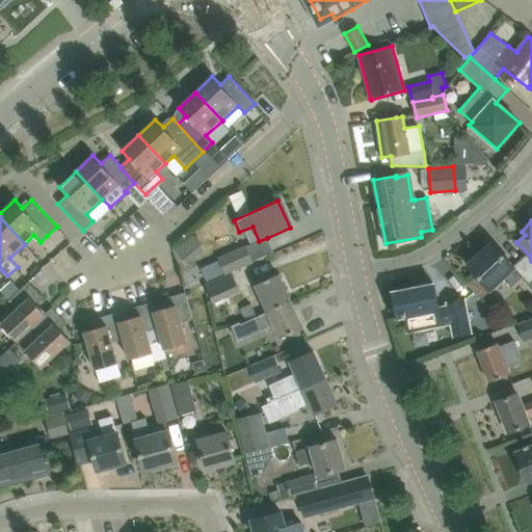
[(468,265),(489,290),(503,278),(511,287),(523,276),(491,242),(468,265)]
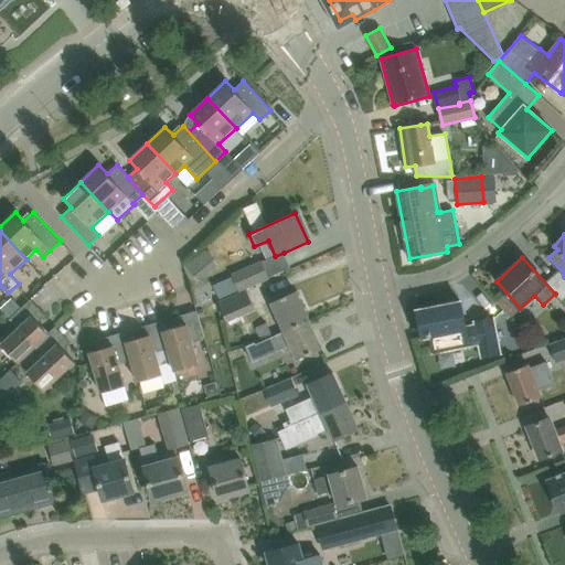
[(233,276),(213,285),(214,288),(220,300),(217,300),(219,302),(247,289),(246,288),(267,278),(269,277),(263,262),(262,260),(259,262),(232,275),(233,276)]
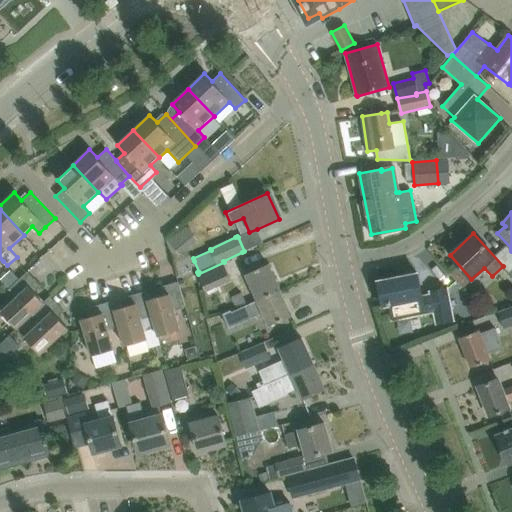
[(232,280),(224,262),(198,274),(206,292),(232,280)]
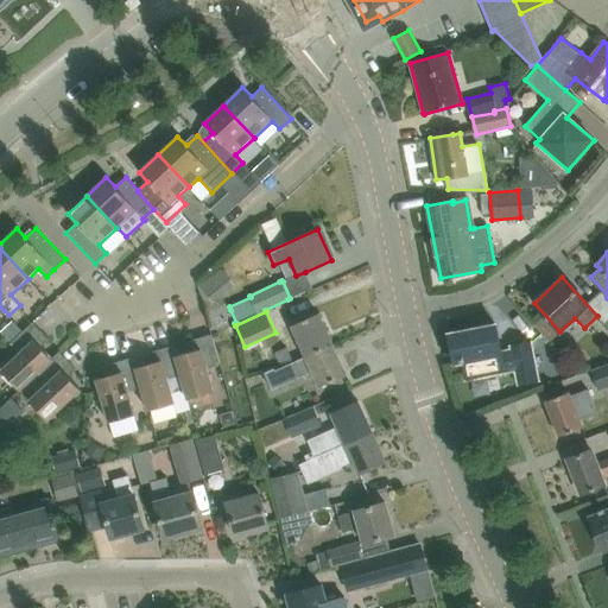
[(291,325),(304,355),(331,343),(318,314),(291,325)]
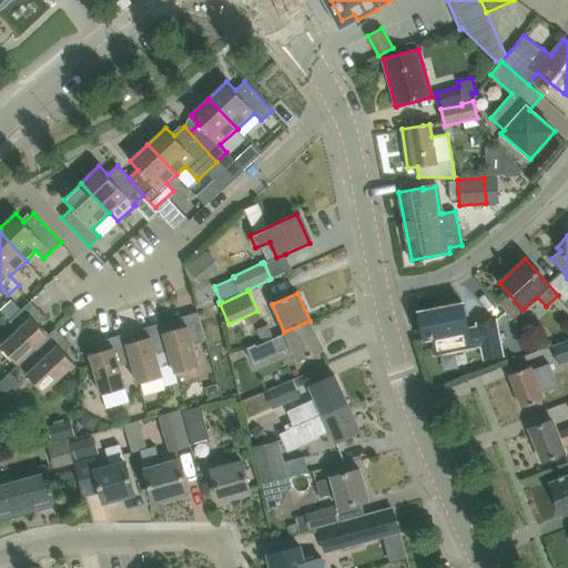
[(18,331),(1,346),(19,364),(34,348),(48,335),(39,325),(44,316),(30,301),(9,321),(18,331)]
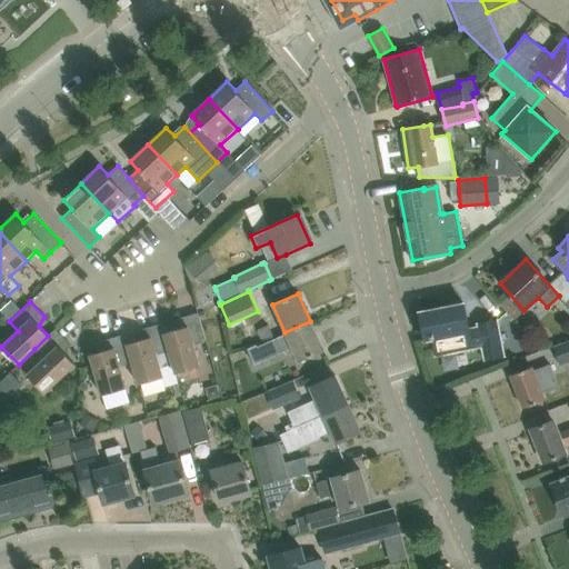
[(463,303),(420,312),(426,340),(433,339),(436,355),(482,346),(486,359),(503,356),(497,320),(479,325),(479,328),(469,329),(463,303)]
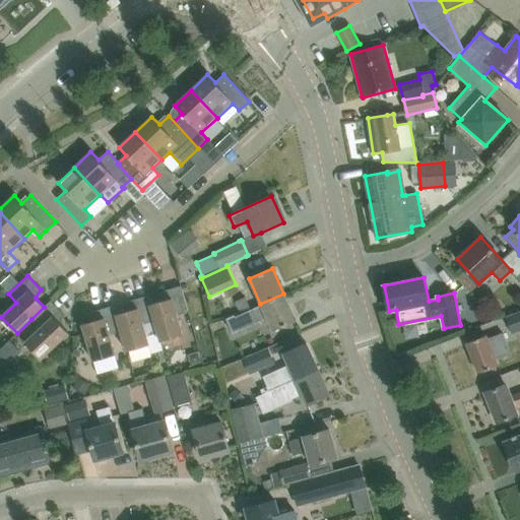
[(163,301),(150,305),(149,305),(160,341),(183,334),(177,315),(188,312),(181,285),(163,291),(163,301)]
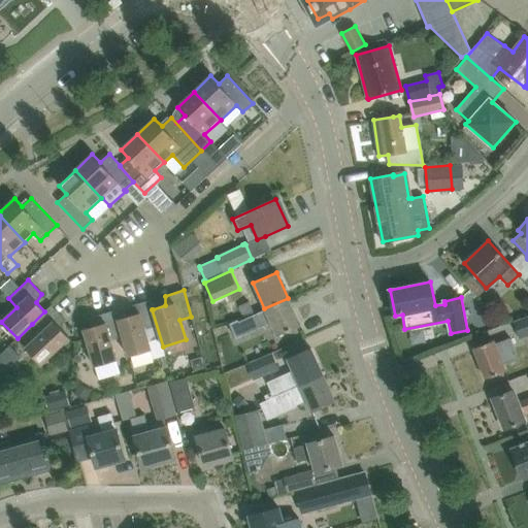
[(264,308),(276,336),(300,326),(288,298),(264,308)]
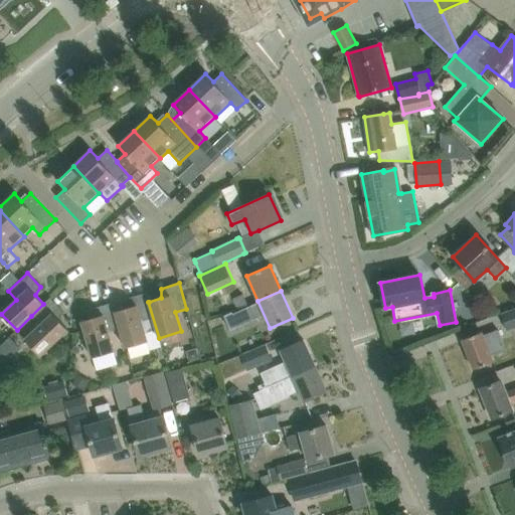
[(162,347),(159,338),(148,302),(149,302),(147,293),(128,298),(128,308),(116,311),(115,312),(120,328),(126,348),(127,347),(130,357),(148,352),(148,351),(162,347)]
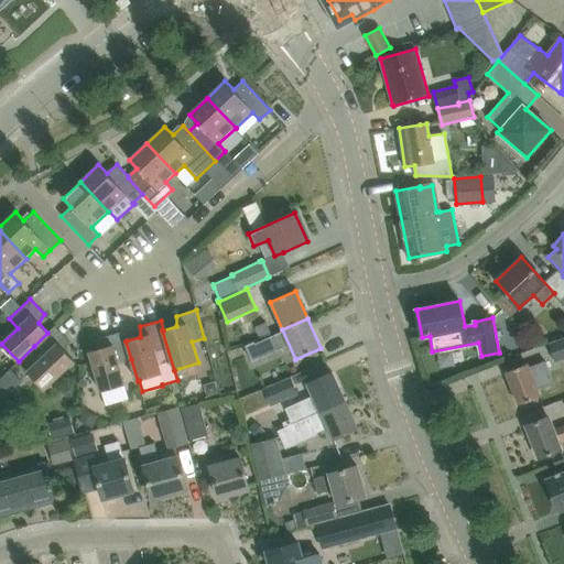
[(253,326),(259,337),(260,340),(271,335),(264,322),(253,326)]
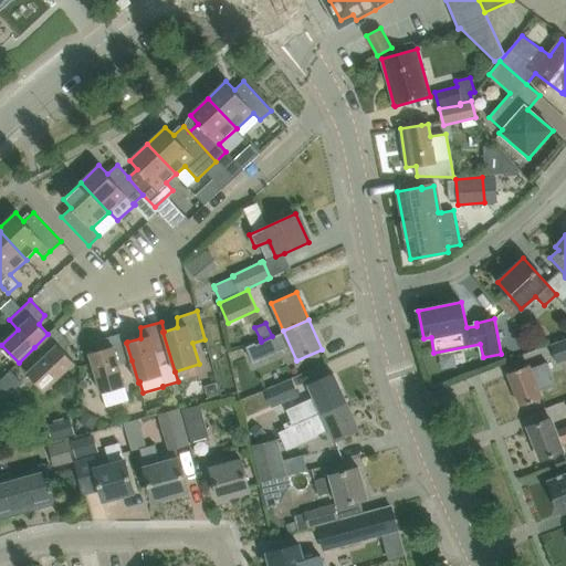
[(28,373),(44,391),(75,363),(64,352),(71,343),(55,327),(48,334),(34,347),(43,357),(28,373)]
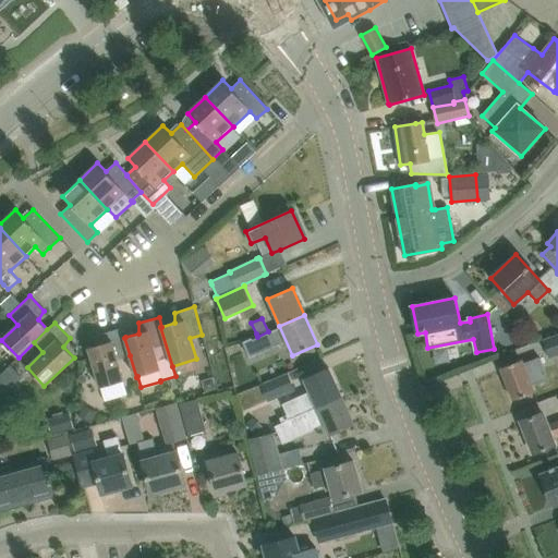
[(102,334),(102,343),(88,348),(100,387),(123,380),(118,359),(130,355),(124,338),(125,337),(123,327),(102,334)]
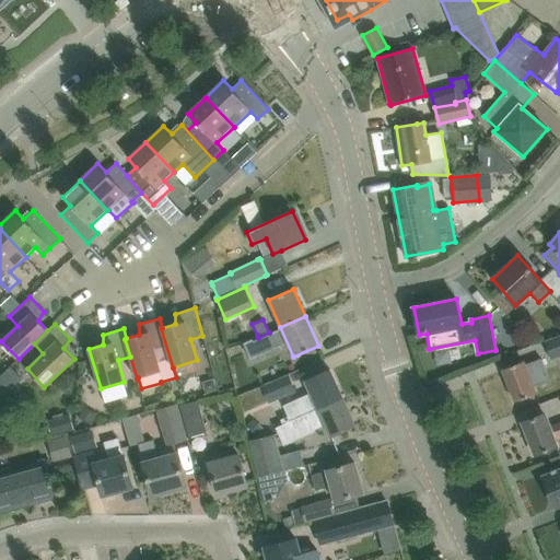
[(559,335),(545,340),(551,358),(559,354),(559,335)]
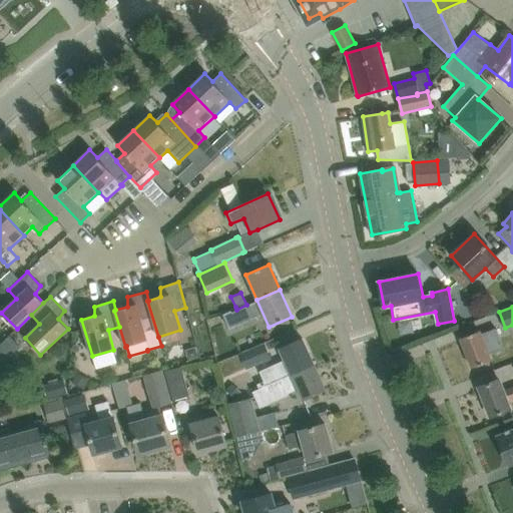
[(481,330),(480,331),(460,338),(472,368),(492,360),(490,353),(504,348),(496,328),(482,333),(481,330)]
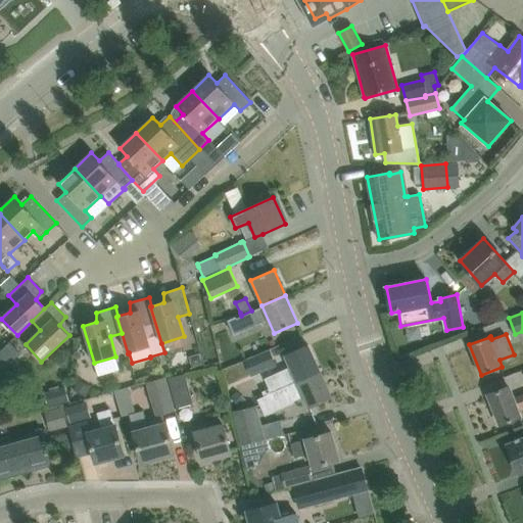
[(263,390),(265,395),(320,370),(307,345),(285,355),(289,367),(264,378),(269,387),(263,390)]
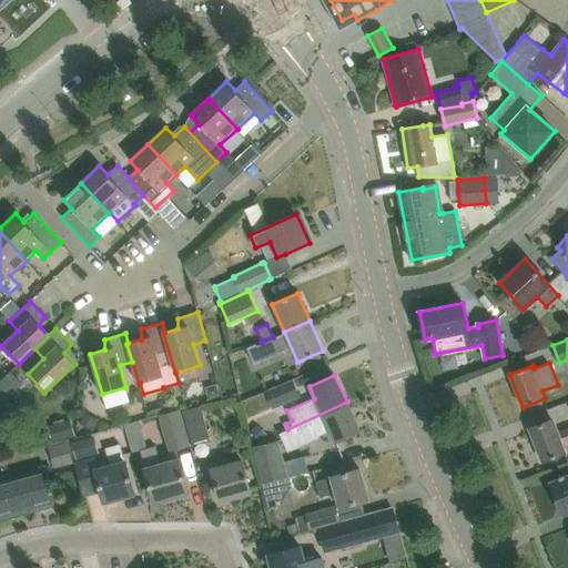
[(273,407),(298,395),(292,381),(265,393),(273,407)]
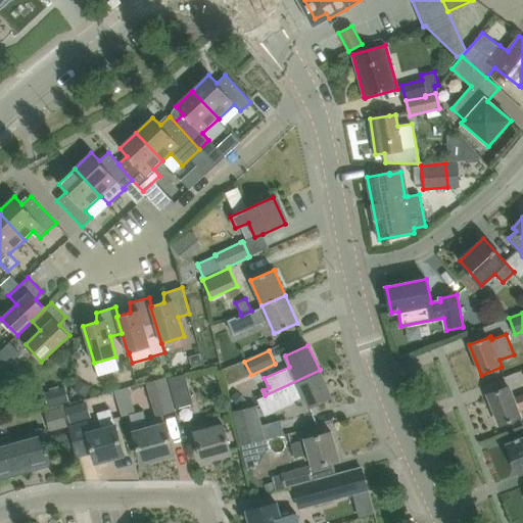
[(256,399),(264,417),(293,403),(291,400),(303,395),(308,409),(332,398),(320,370),(265,395),(256,399)]
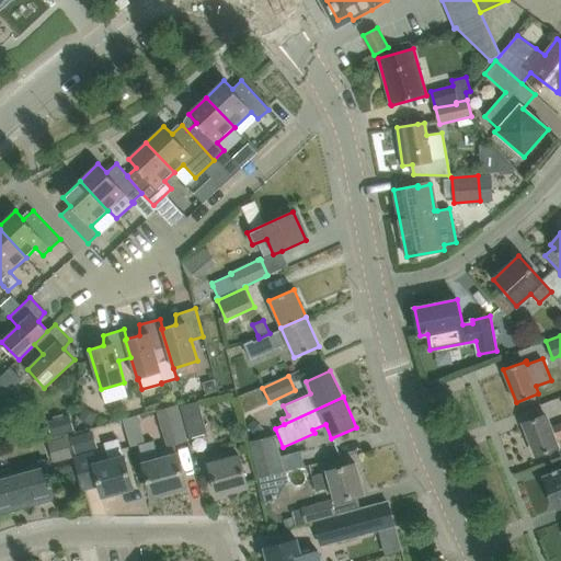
[(198,401),(180,405),(189,437),(207,433),(198,401)]
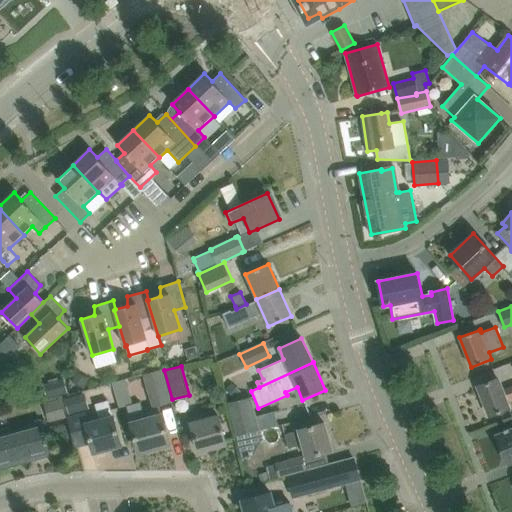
[(170,401),(161,368),(145,373),(154,405),(170,401)]
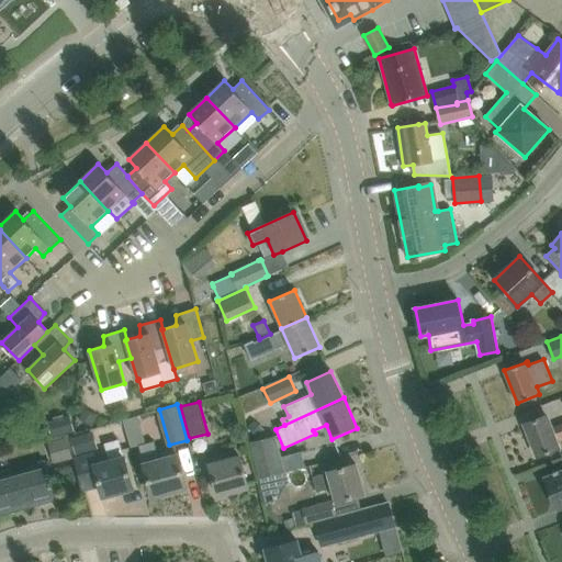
[(547,415),(525,424),(538,457),(561,447),(559,439),(561,438),(561,423),(551,427),(547,415)]
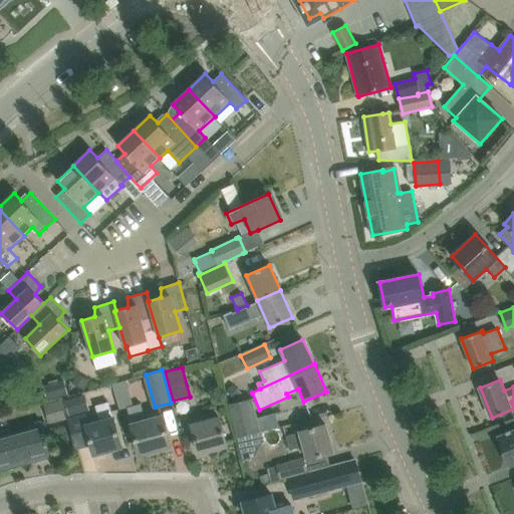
[(133,406),(125,380),(112,383),(119,409),(126,407),(140,454),(171,446),(163,417),(146,422),(140,404),(133,406)]
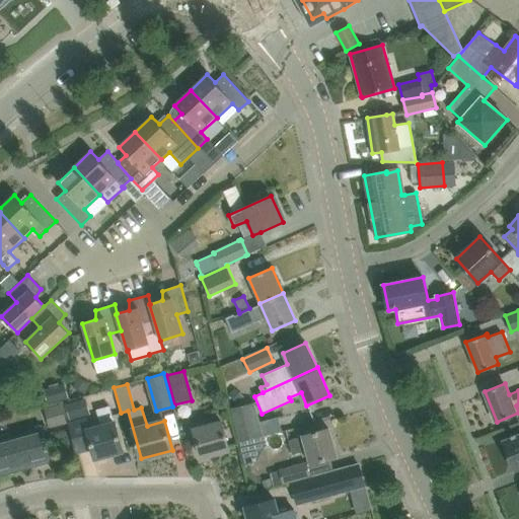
[(232,390),(230,393),(230,397),(231,399),(237,402),(241,402),(243,400),(243,395),(237,389),(232,390)]
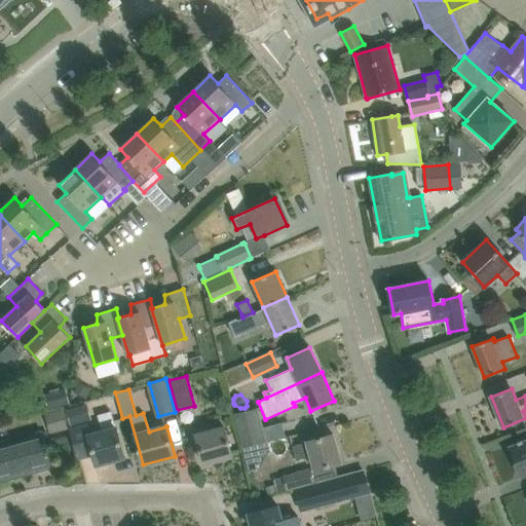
[(80,406),(66,410),(70,425),(84,421),(80,406)]
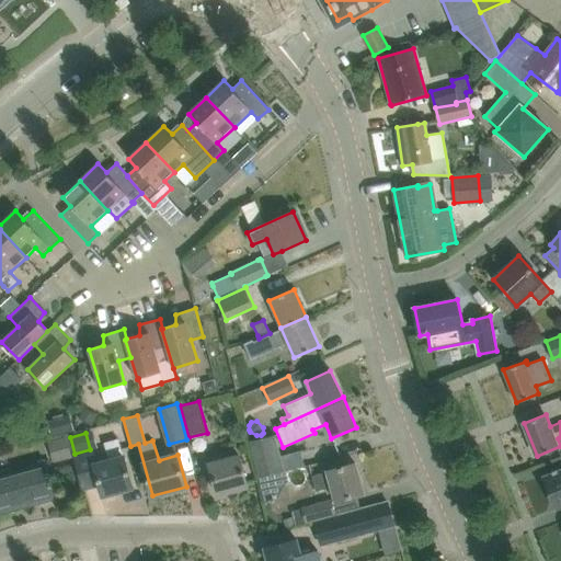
[(284,470),(275,434),(251,439),(260,477),(284,470)]
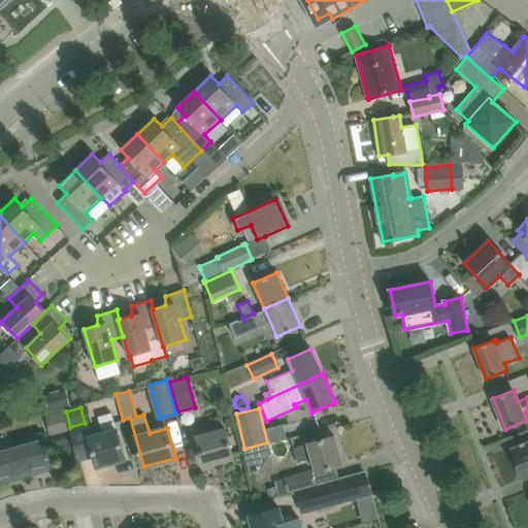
[(97,467),(125,459),(117,429),(116,429),(111,411),(98,416),(102,430),(92,433),(89,423),(70,428),(71,434),(74,443),(78,461),(94,457),(97,467)]
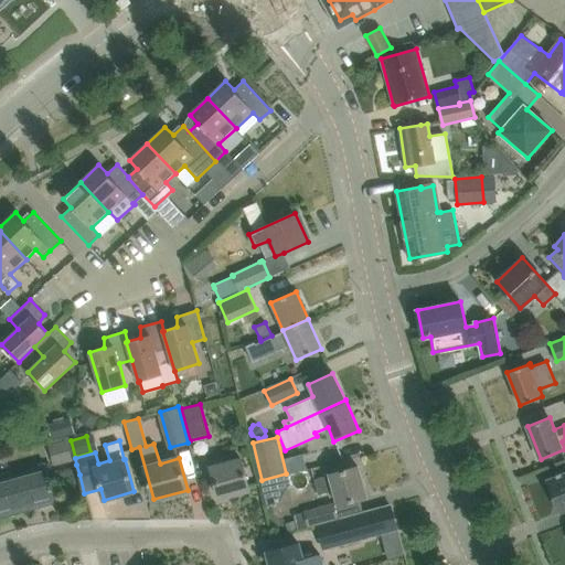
[(241,458),(211,466),(220,499),(249,490),(241,458)]
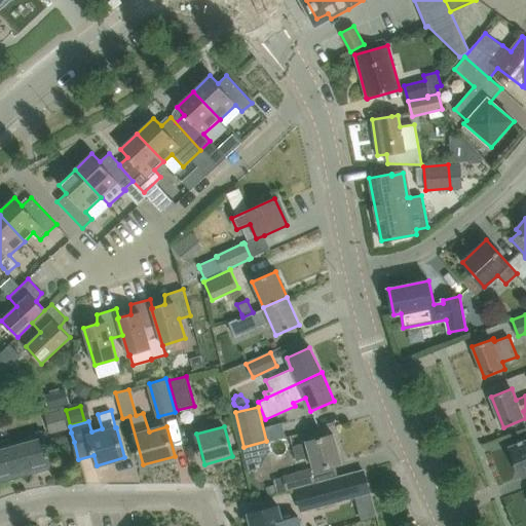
[(41,434),(0,444),(0,476),(25,470),(26,473),(49,466),(47,457),(49,456),(48,451),(46,452),(45,449),(41,434)]
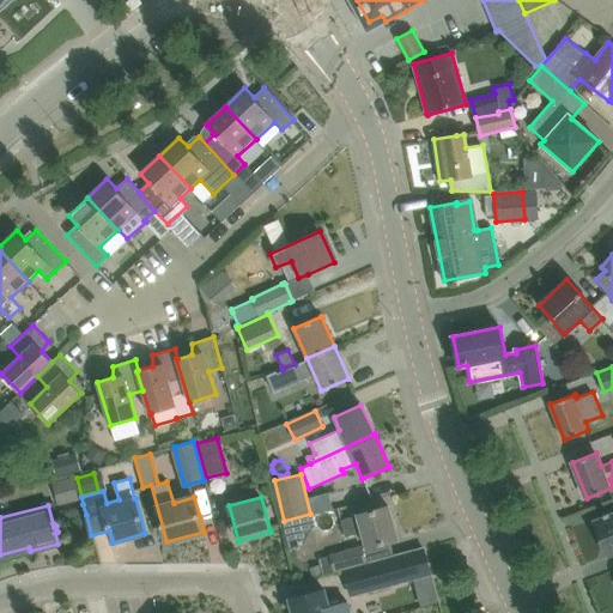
[(369,547),(375,546),(398,540),(388,507),(341,519),(346,535),(363,532),(369,547)]
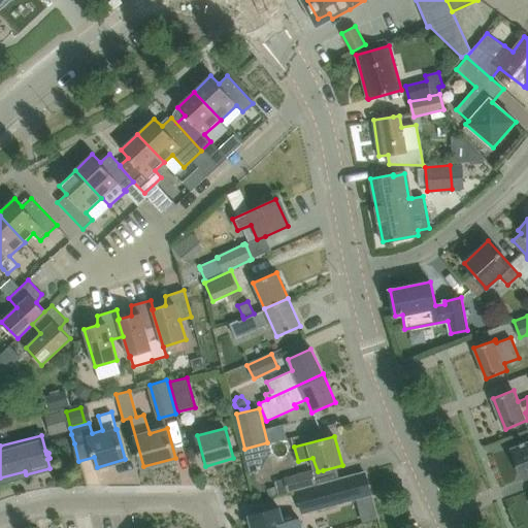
[(527,441),(525,443),(524,441),(520,442),(521,444),(513,448),(525,479),(527,476),(527,441)]
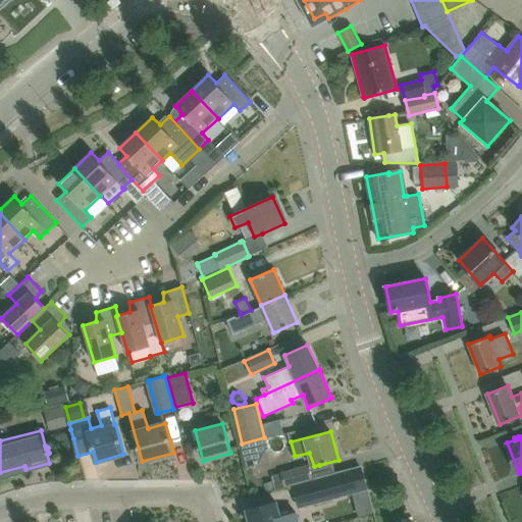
[(285,486),(293,484),(312,479),(308,465),(271,475),(275,489),(285,486)]
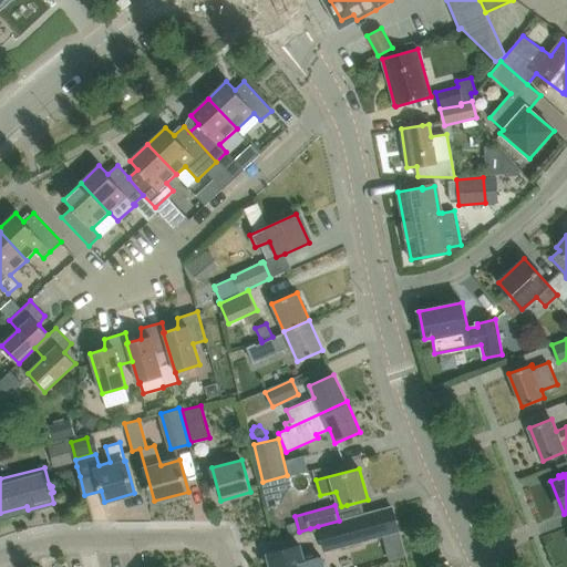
[(325,552),(377,537),(398,531),(391,506),(339,521),(318,526),(325,552)]
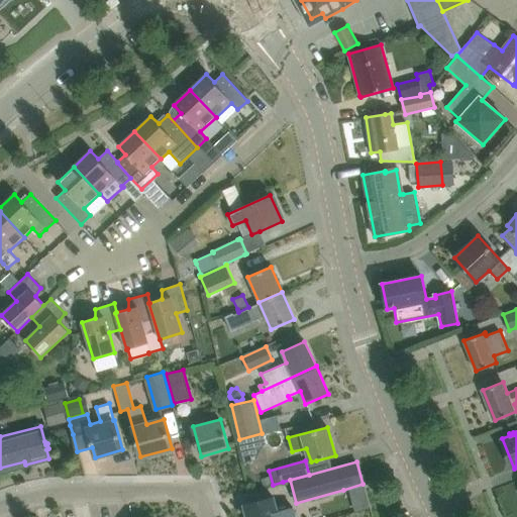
[(269,477),(261,479),(263,487),(271,485),(269,477)]
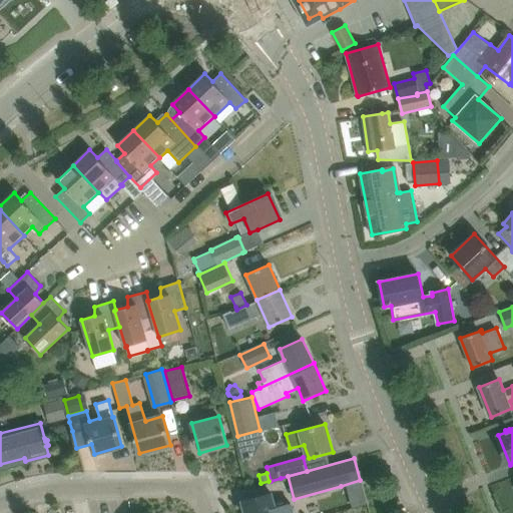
[(274,492),(242,501),(244,512),(296,512),(293,503),(278,507),(274,492)]
